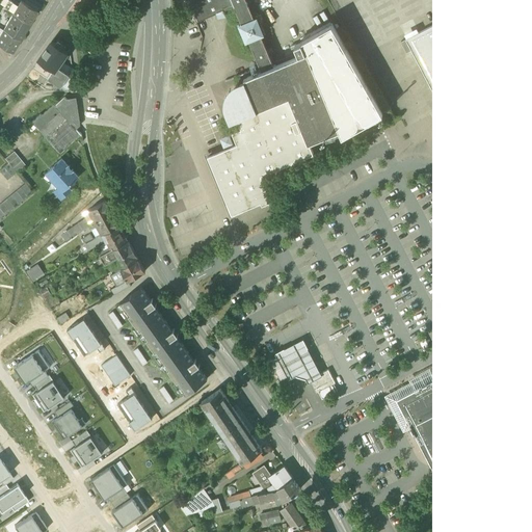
[(8,0),(4,7),(14,12),(18,5),(9,0),(8,0)]
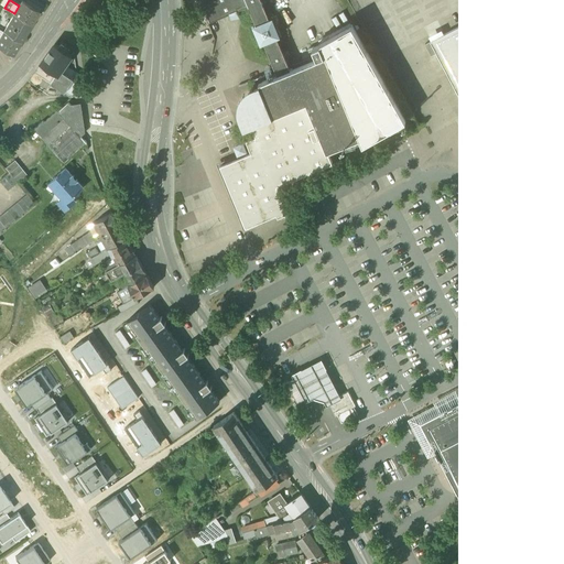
[(245,0),(201,0),(210,23),(248,7),(245,0)]
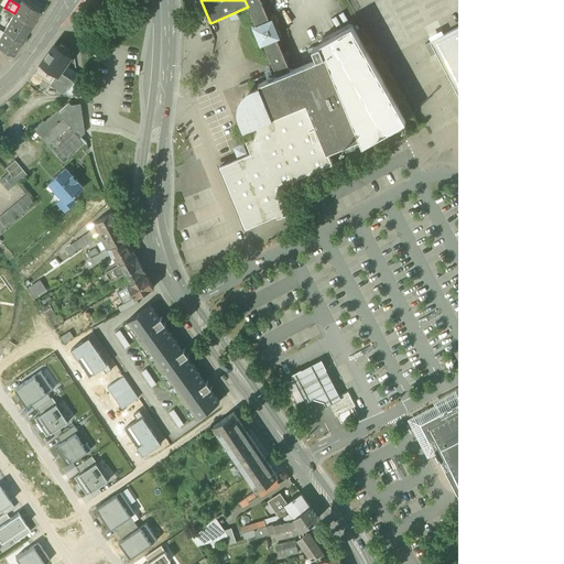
[(262,0),(247,0),(258,24),(255,25),(262,42),(264,42),(278,75),(291,69),(277,36),(279,35),(272,19),(270,20),(262,0)]
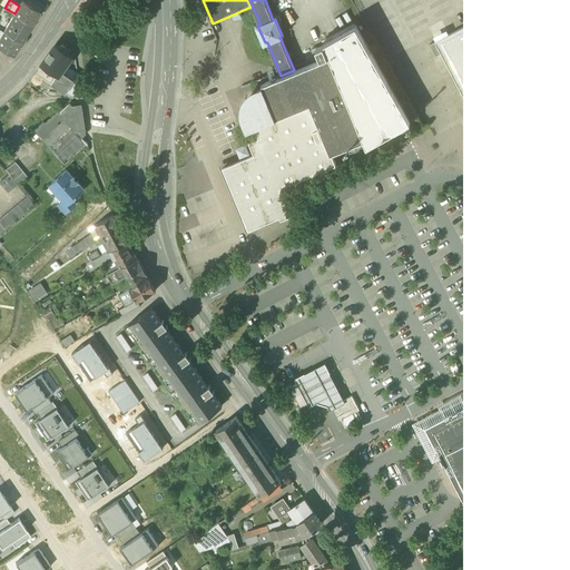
[(569,0),(517,0),(477,21),(513,92),(569,62),(569,0)]
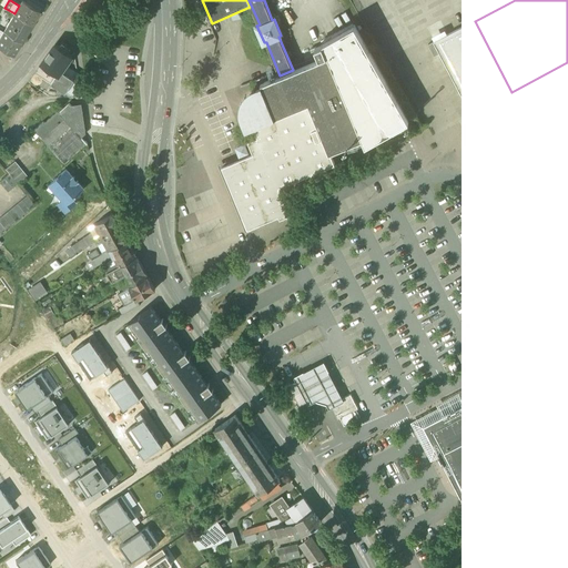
[(22,1),(19,6),(14,13),(32,24),(40,11),(22,1)]
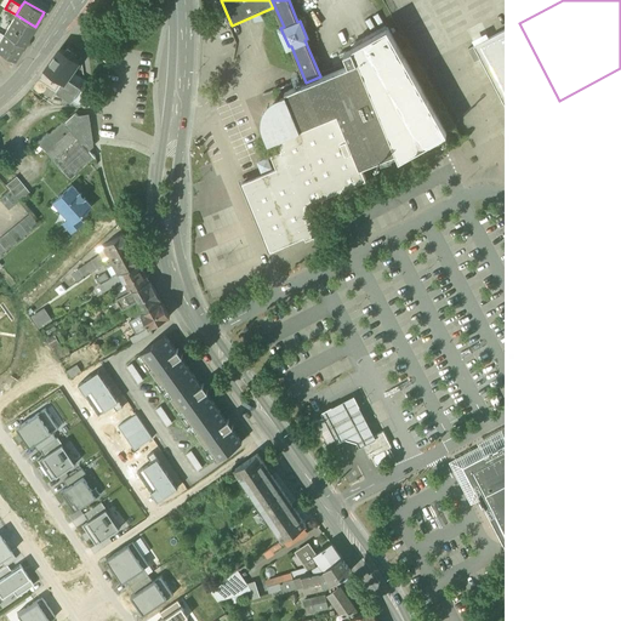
[(23,45),(35,27),(16,15),(5,34),(23,45)]
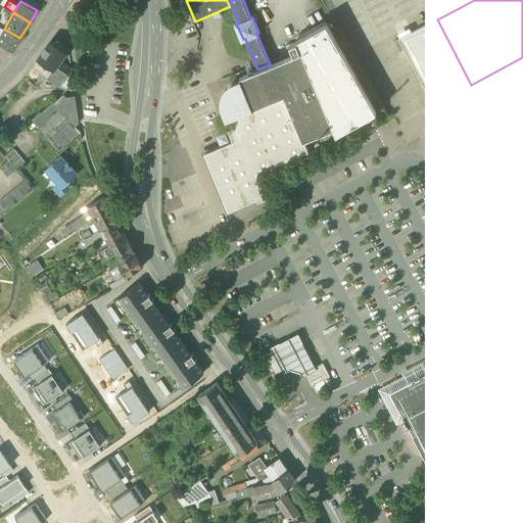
[(433,104),(471,85),(437,19),(413,33),(399,39),(406,50),(433,104)]
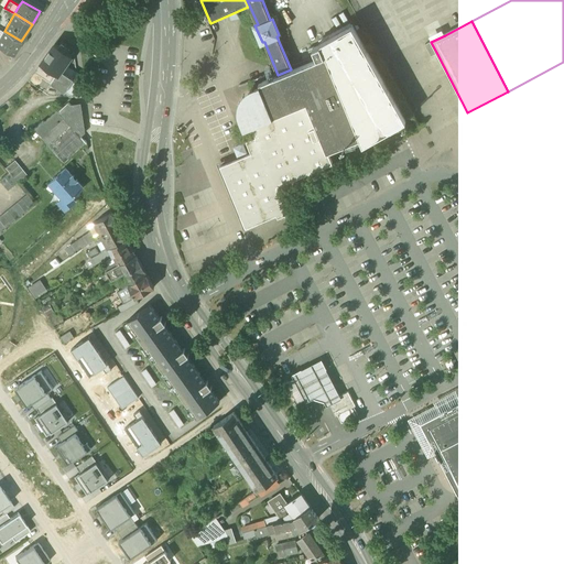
[(321,43),(326,55),(360,137),(364,144),(407,120),(353,24),(321,42),(321,43)]
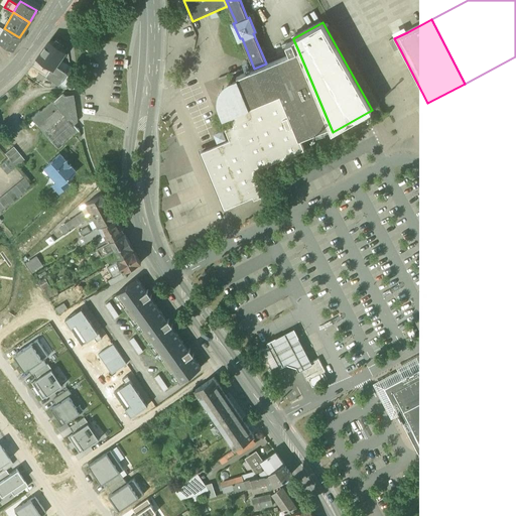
[(394,38),(407,32),(404,27),(392,33),(394,38)]
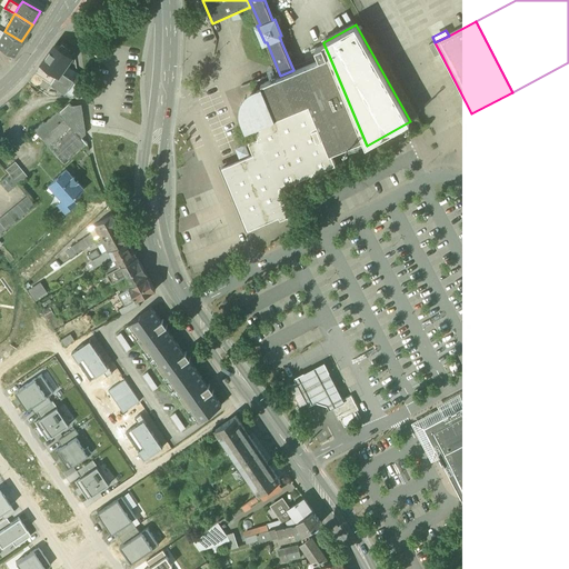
[(21,41),(5,31),(0,38),(0,47),(13,55),(21,41)]
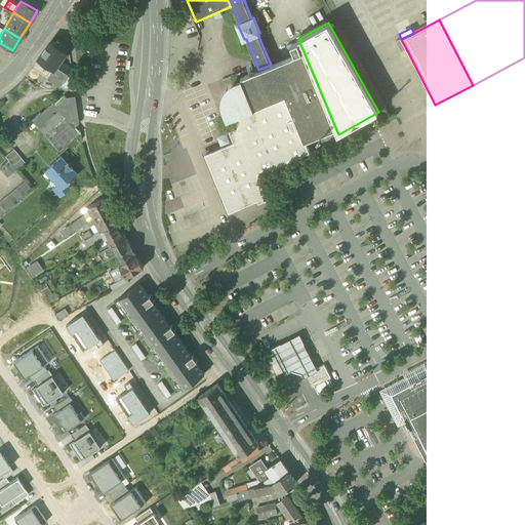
[(402,52),(407,50),(401,39),(396,42),(396,43),(402,52)]
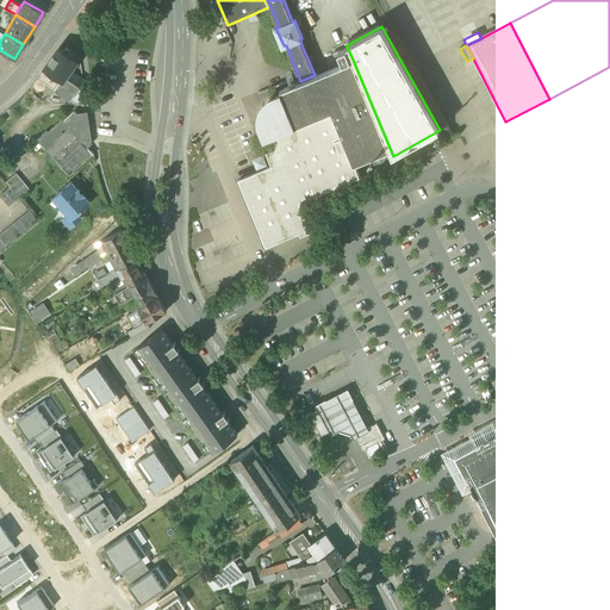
[(56,89),(70,99),(80,86),(67,76),(73,69),(79,60),(61,47),(45,69),(62,81),(56,89)]
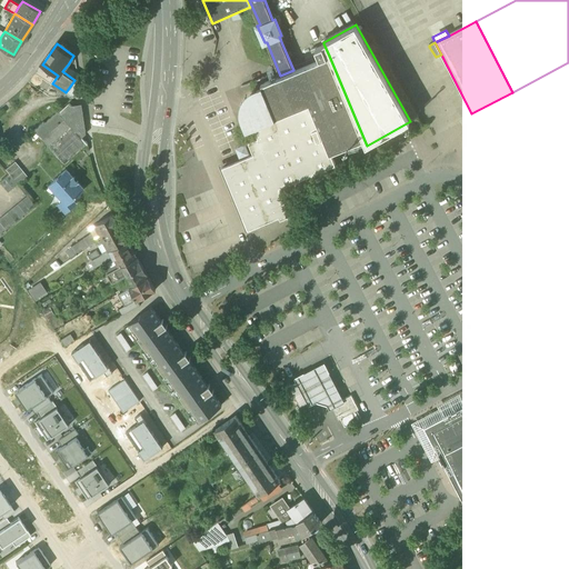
[(320,59),(329,56),(323,43),(315,48),(320,59)]
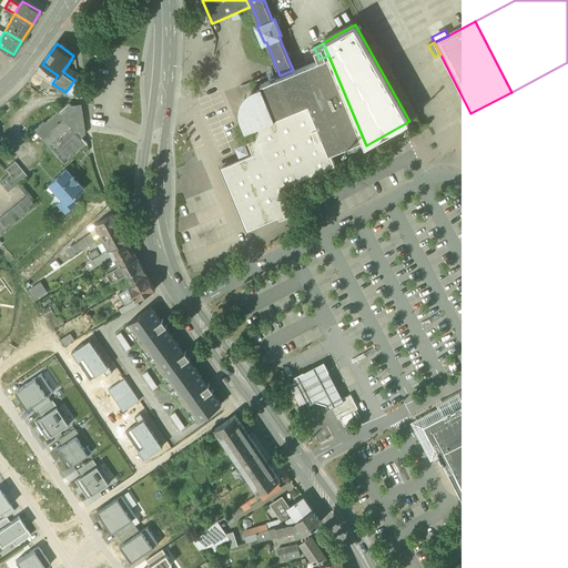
[(257,85),(259,88),(260,90),(264,89),(275,115),(310,101),(330,151),(363,138),(328,56),(320,59),(293,70),(280,75),(272,79),(270,74),(255,80),(257,85)]
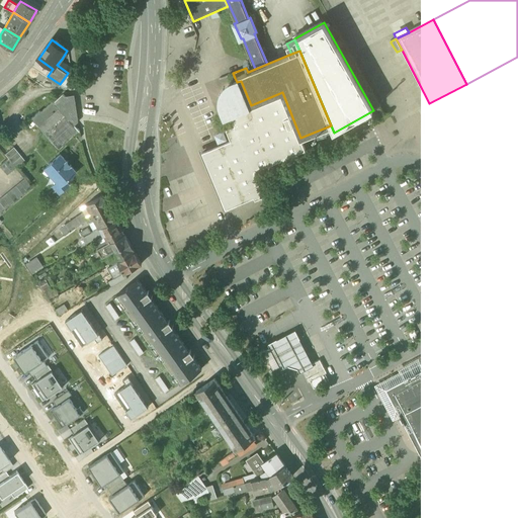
[(517,57),(466,84),(429,103),(422,107),(456,173),(459,180),(460,181),(467,177),(517,150),(517,57)]
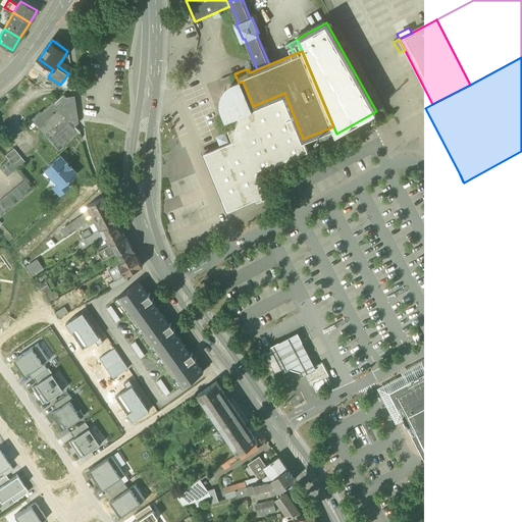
[(62,59),(57,65),(68,73),(71,69),(72,66),(62,59)]
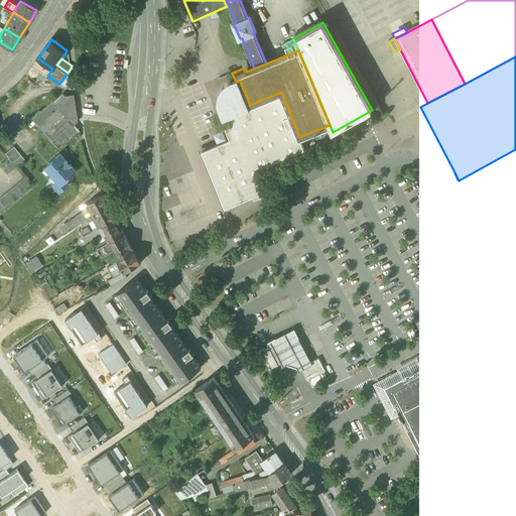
[(59,84),(66,88),(73,79),(71,68),(71,69),(68,73),(59,84)]
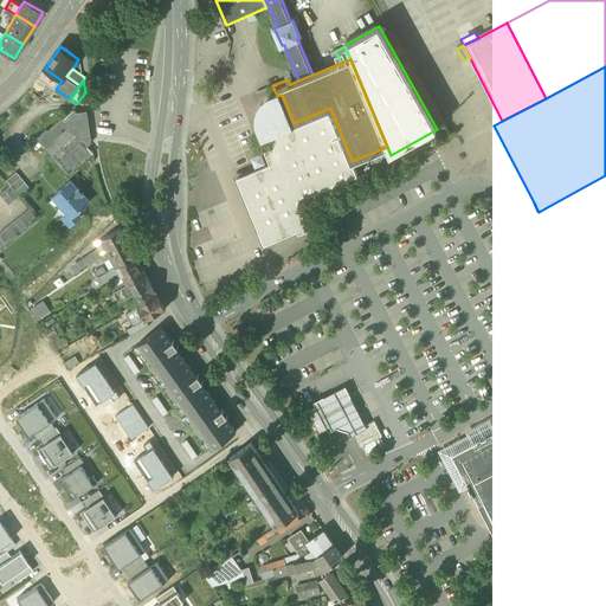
[(274,94),(276,94),(275,91),(269,92),(266,95),(264,97),(262,100),(259,102),(258,107),(257,110),(256,114),(256,117),(257,122),(258,126),(263,137),(270,134),(269,129),(265,131),(264,129),(266,129),(264,123),(263,120),(262,116),(264,108),(265,104),(268,102),(271,100),(275,98),(276,97),(274,94)]
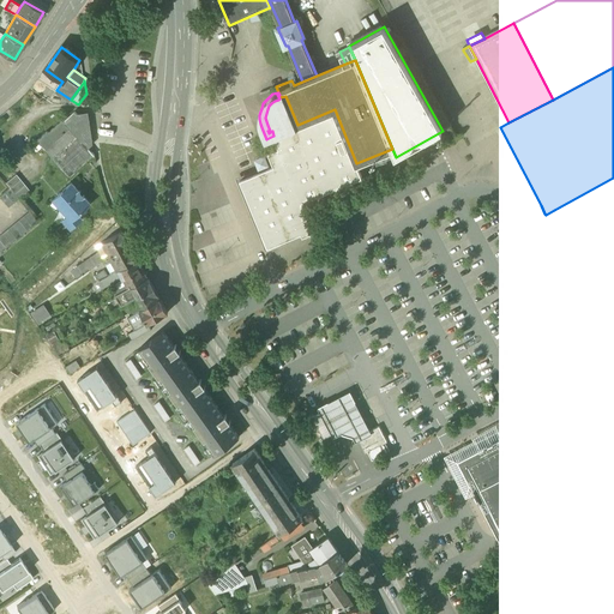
[(269,133),(272,131),(293,122),(294,126),(298,125),(286,96),(281,97),(280,95),(277,95),(280,98),(278,100),(275,101),(271,103),(269,106),(268,109),(265,118),(266,121),(268,125),(270,131),(268,131),(269,133)]
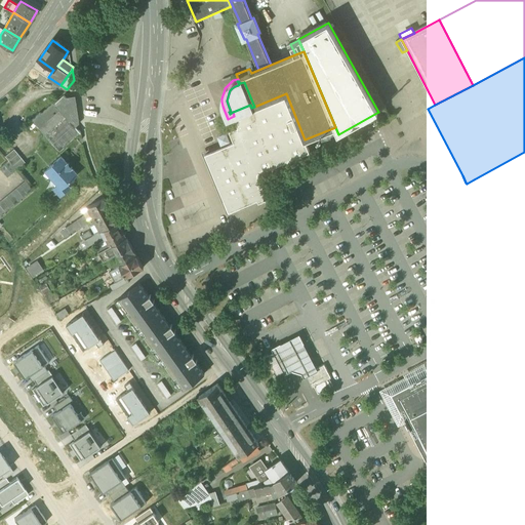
[(286,93),(254,107),(251,108),(250,105),(233,112),(234,116),(239,126),(230,130),(233,139),(234,142),(229,144),(228,142),(227,138),(230,137),(228,134),(226,134),(225,132),(220,134),(221,136),(219,137),(220,142),(223,140),(224,143),(225,146),(205,153),(230,211),(258,199),(259,201),(269,198),(258,172),(310,152),(305,139),(286,93)]
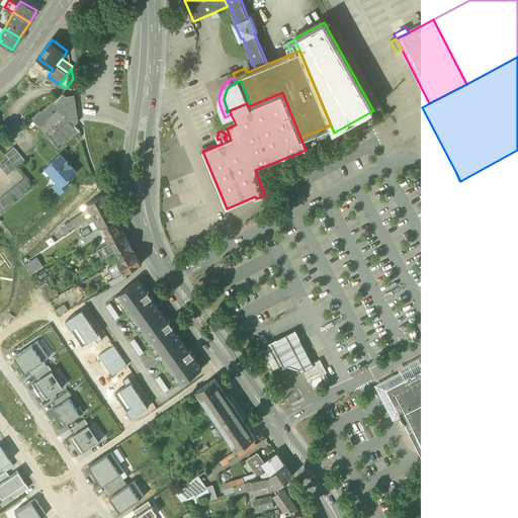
[(57,147),(60,150),(80,132),(75,125),(74,124),(76,121),(73,99),(71,100),(69,100),(65,96),(64,94),(55,102),(54,101),(40,112),(39,111),(31,118),(57,147)]
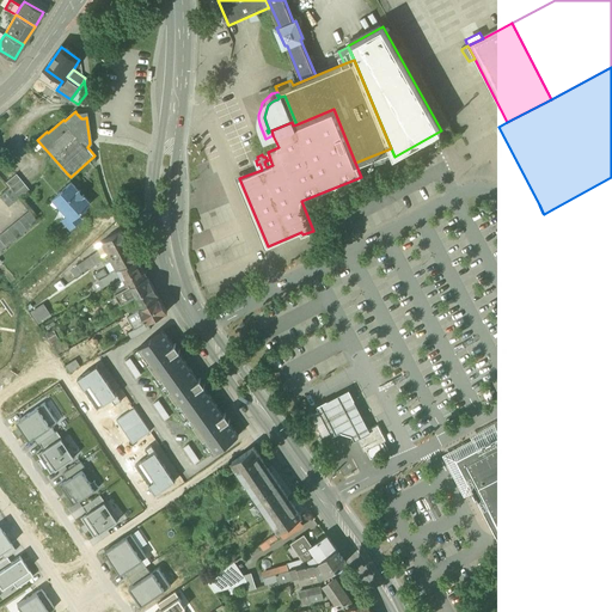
[(87,147),(89,148),(93,144),(89,112),(77,114),(81,118),(84,118),(86,117),(90,144),(87,147)]
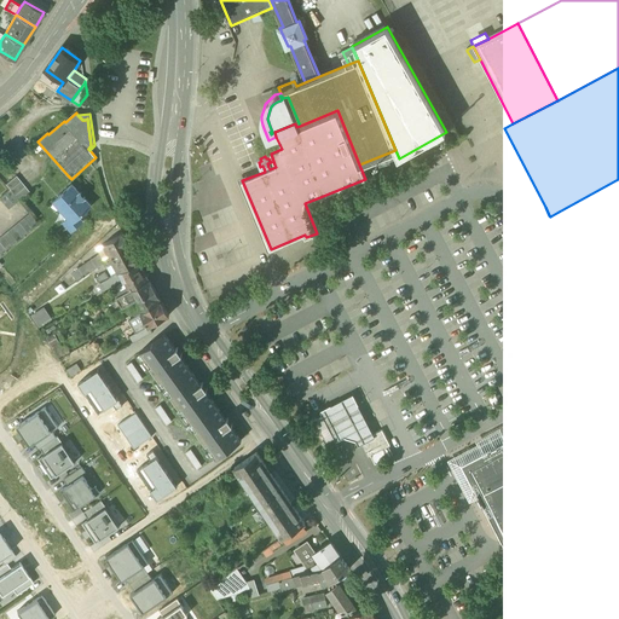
[(265,172),(264,168),(238,179),(268,253),(306,237),(305,235),(271,249),(242,180),(265,172)]
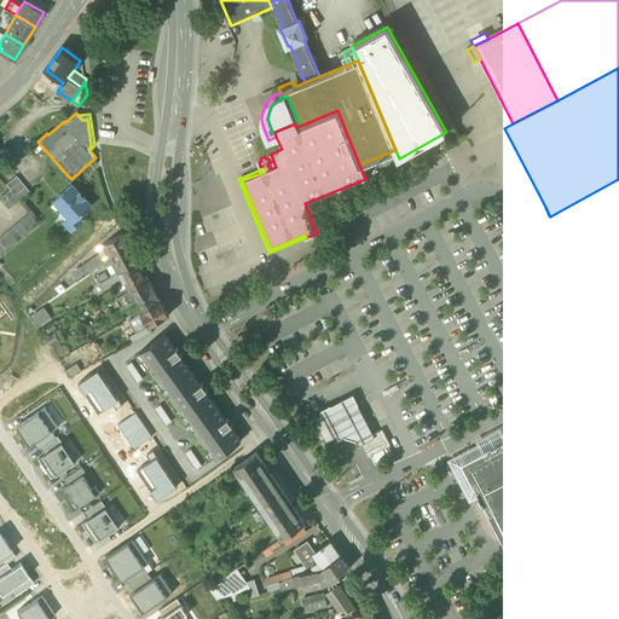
[(9,187),(11,190),(19,201),(29,192),(17,177),(6,185),(9,187)]
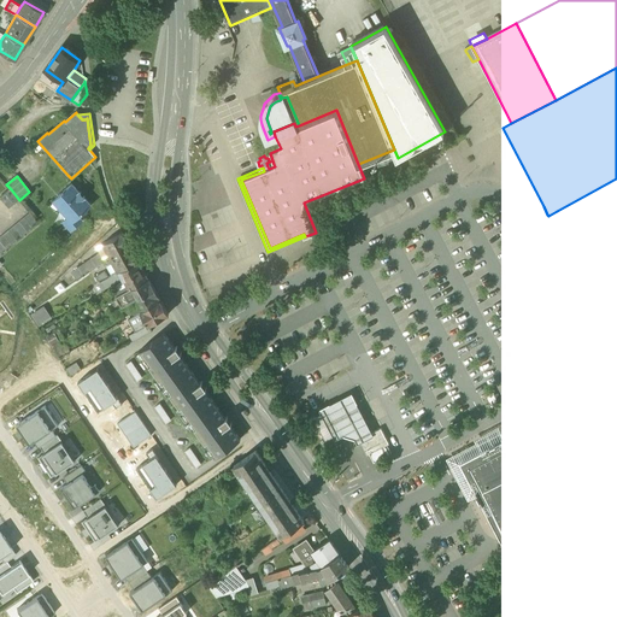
[(72,221),(77,225),(83,221),(78,217),(92,205),(83,197),(82,197),(80,194),(81,193),(72,183),(58,197),(65,204),(63,206),(71,215),(75,219),(72,221)]
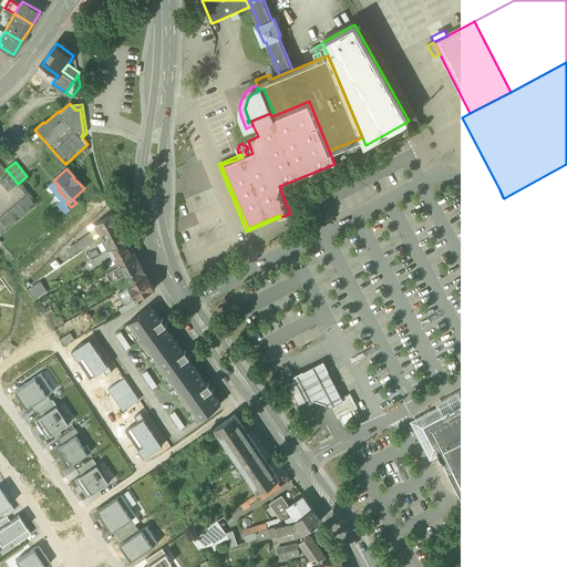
[(0,182),(8,192),(18,184),(10,174),(0,182)]
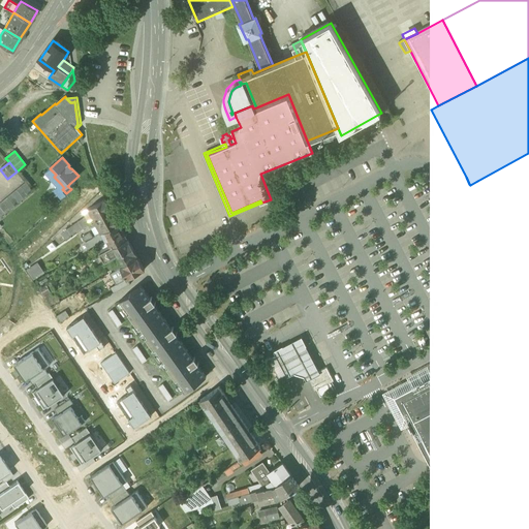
[(469,184),(466,177),(464,183),(463,187),(474,190),(475,186),(477,181),(470,185),(469,184)]
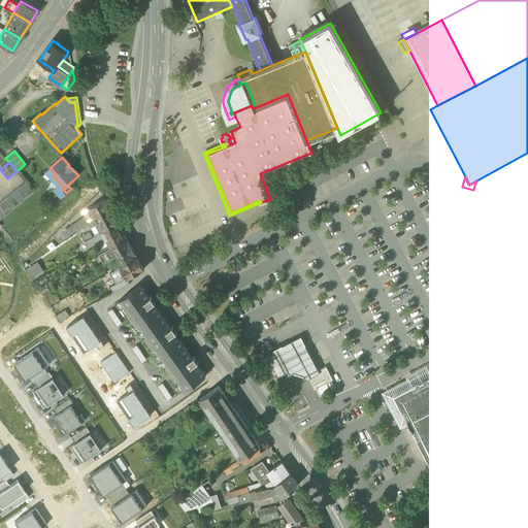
[(462,187),(463,183),(453,180),(446,178),(444,183),(452,185),(460,189),(473,193),(481,194),(490,196),(491,193),(482,189),(474,186),(473,190),(462,187)]
